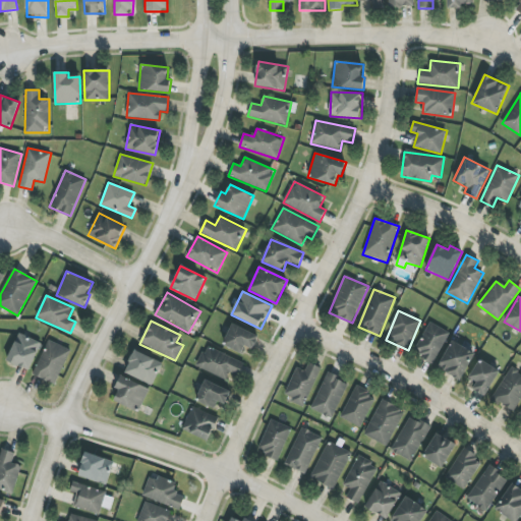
[(449,332),(429,323),(413,354),(432,364),(449,332)]
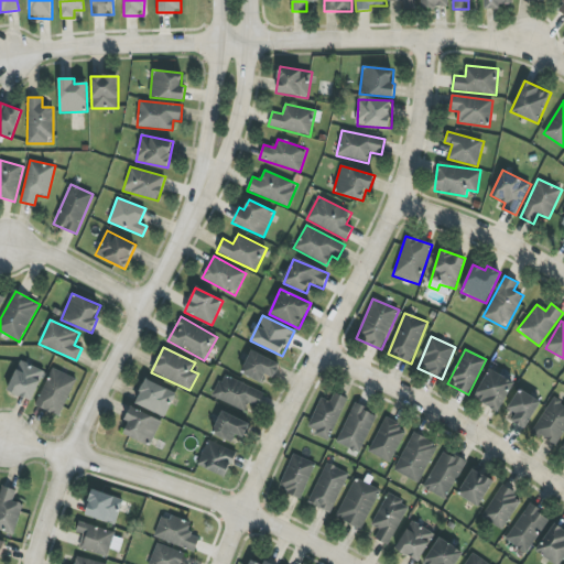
[(280,362),(249,353),(241,375),(263,382),(264,375),(274,378),(280,362)]
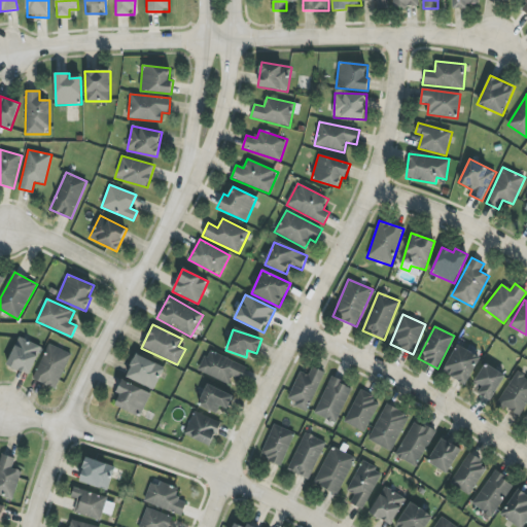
[(31,375),(41,346),(18,338),(7,366),(31,375)]
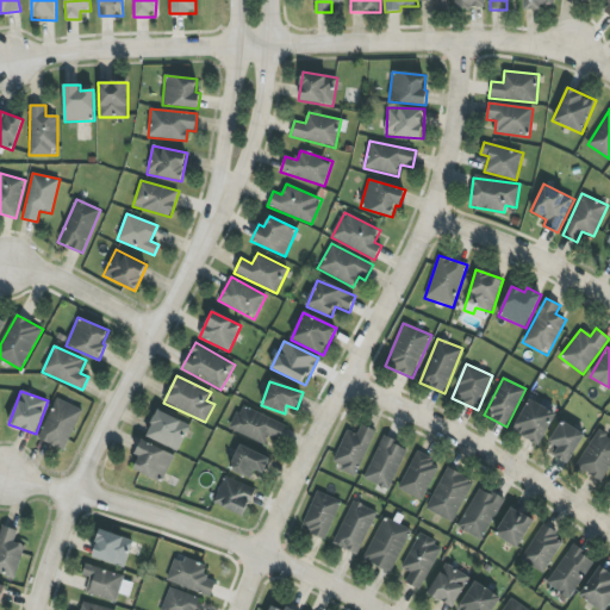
[(81,408),(54,399),(39,441),(67,450),(81,408)]
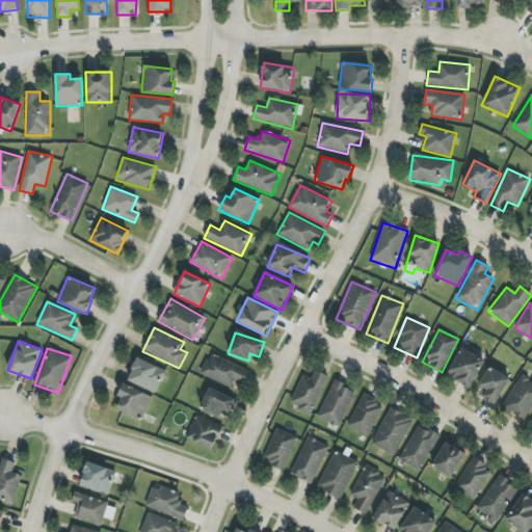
[(485,360),(459,348),(448,377),(473,389),(485,360)]
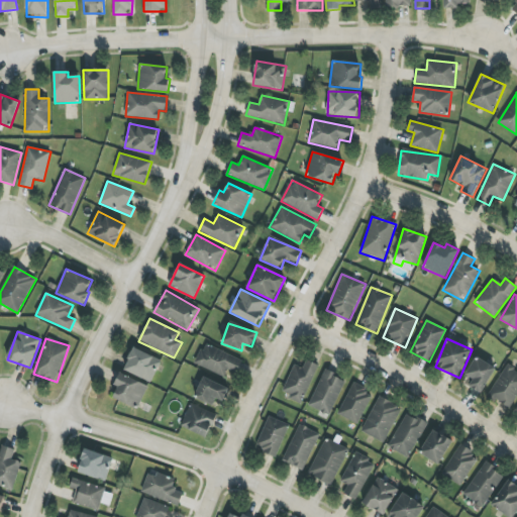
[(195,364),(224,377),(228,370),(237,374),(242,360),(204,343),(195,364)]
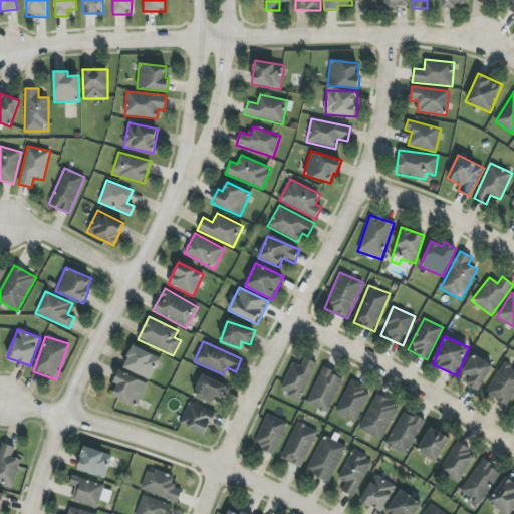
[(161,357),(133,346),(122,368),(152,380),(161,357)]
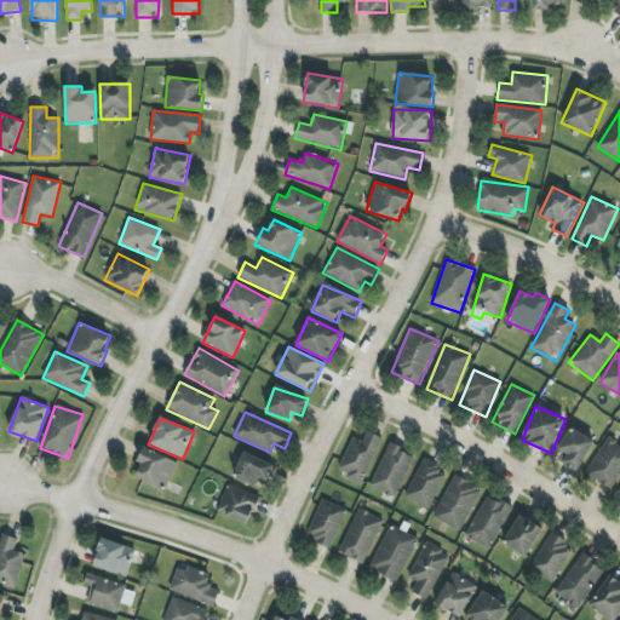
[(567,454),(562,463),(578,472),(596,442),(570,428),(558,449),(567,454)]
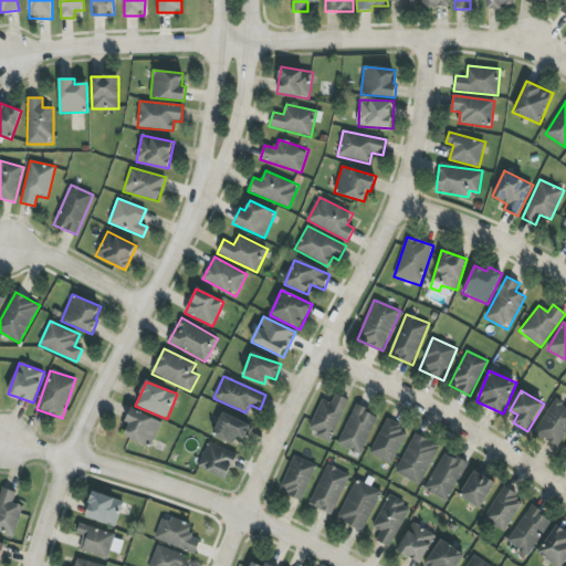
[(322,399),(308,431),(332,441),(349,400),(335,394),(332,404),(322,399)]
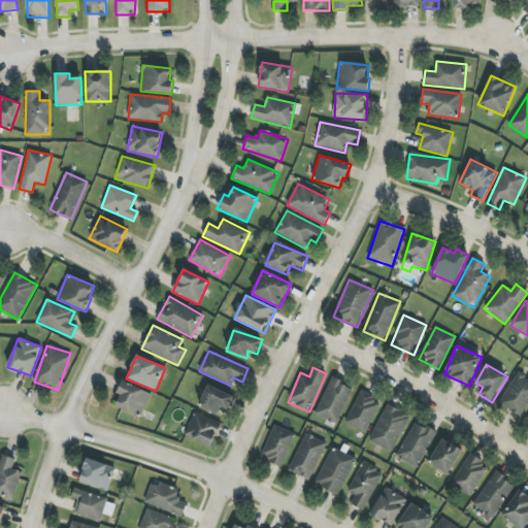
[(500,406),(524,417),(527,405),(527,380),(515,373),(500,406)]
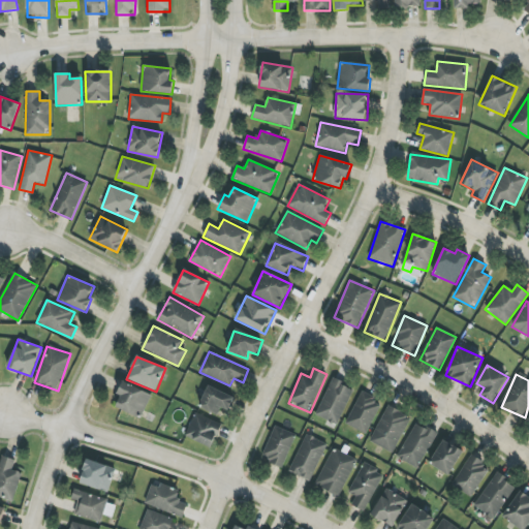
[(337,425),(354,389),(332,378),(315,415),(337,425)]
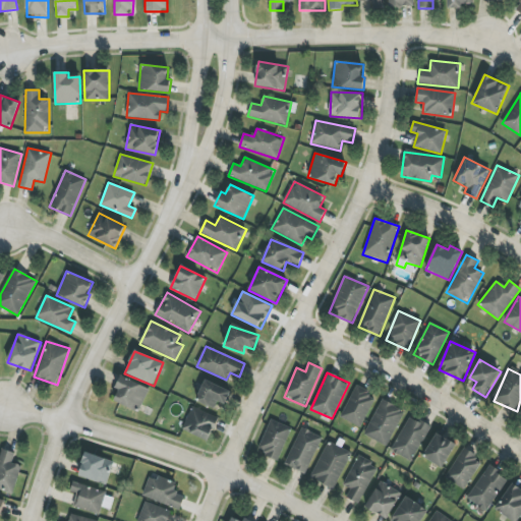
[(114,401),(138,412),(150,390),(121,375),(115,388),(119,390),(114,401)]
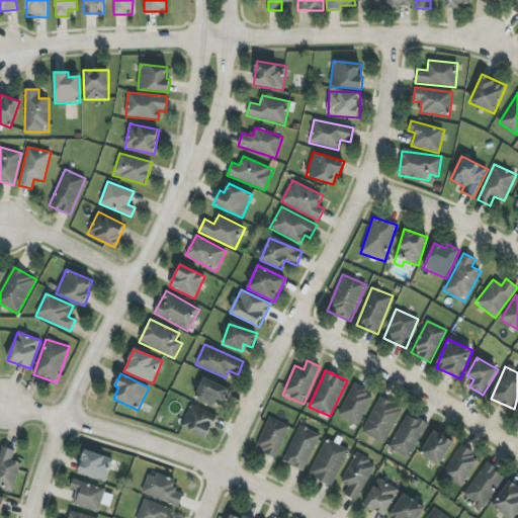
[(217,400),(225,403),(230,389),(203,378),(195,399),(213,407),(217,400)]
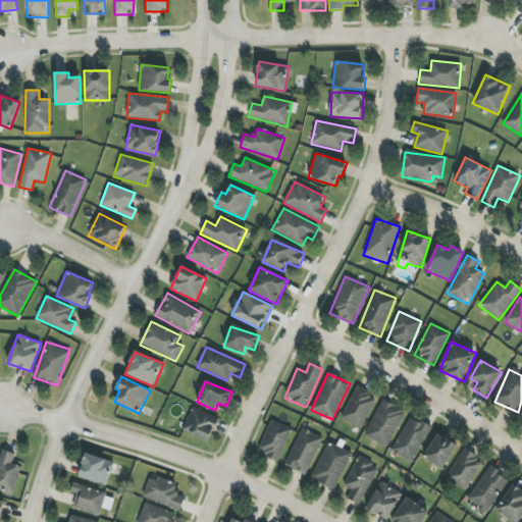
[(363,428),(375,397),(354,387),(342,419),(363,428)]
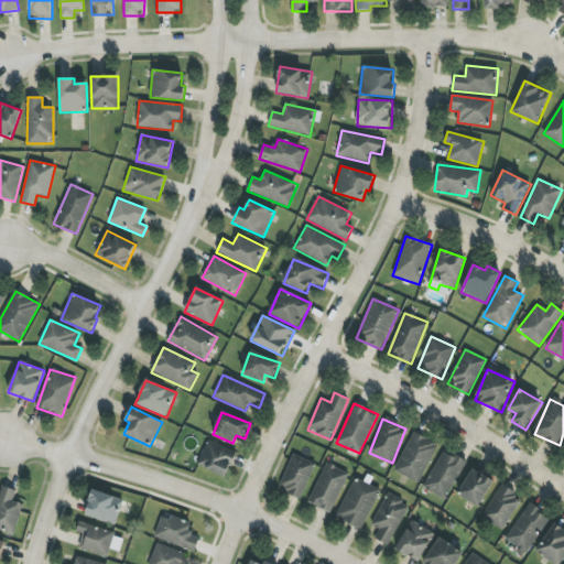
[(396,473),(421,483),(437,443),(411,433),(396,473)]
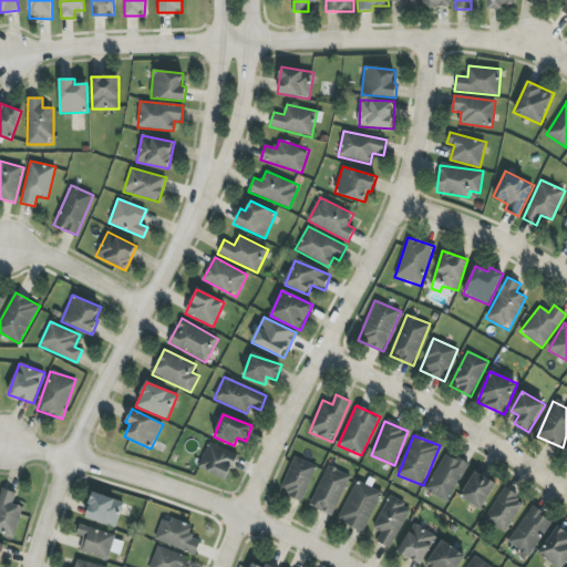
[(238,455),(209,442),(198,467),(227,481),(238,455)]
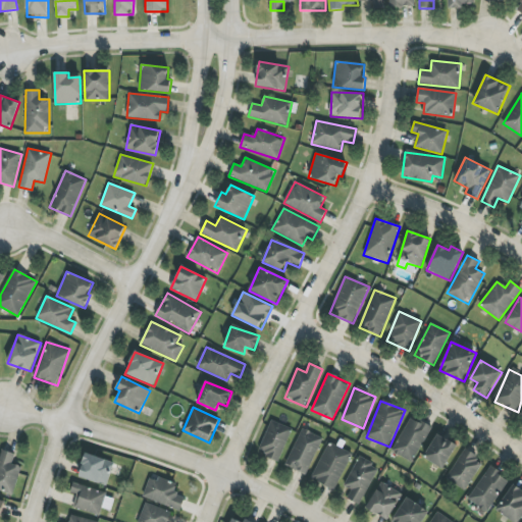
[(414,462),(430,427),(409,417),(393,453),(414,462)]
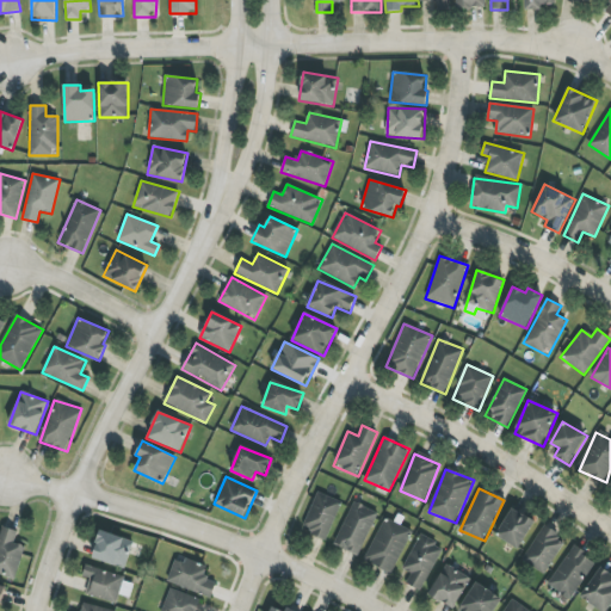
[(327,539),(343,503),(318,492),(302,529),(327,539)]
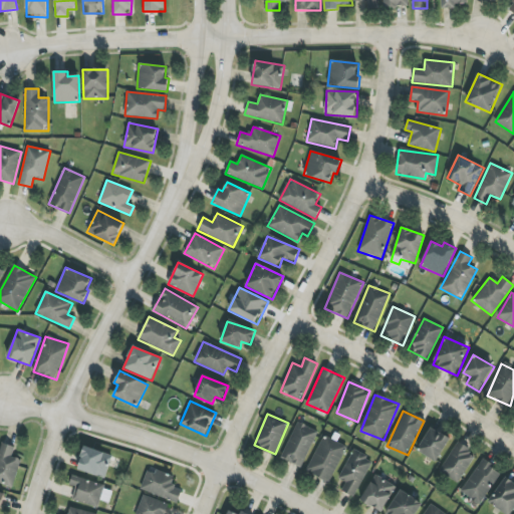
[(317,431),(296,422),(281,459),(302,468),(317,431)]
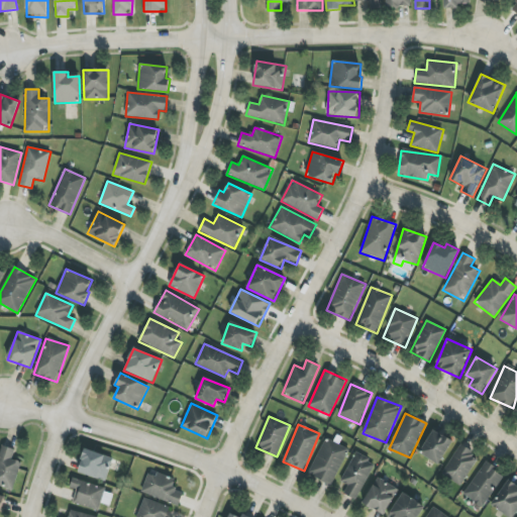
[(419,453),(439,466),(453,442),(433,429),(419,453)]
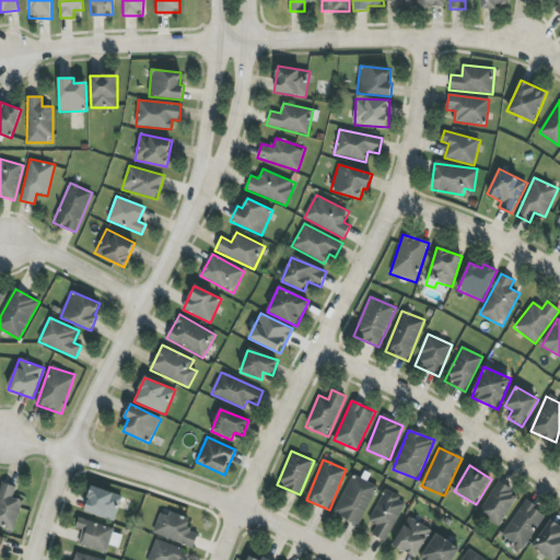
[(359,526),(377,487),(352,475),(334,514),(359,526)]
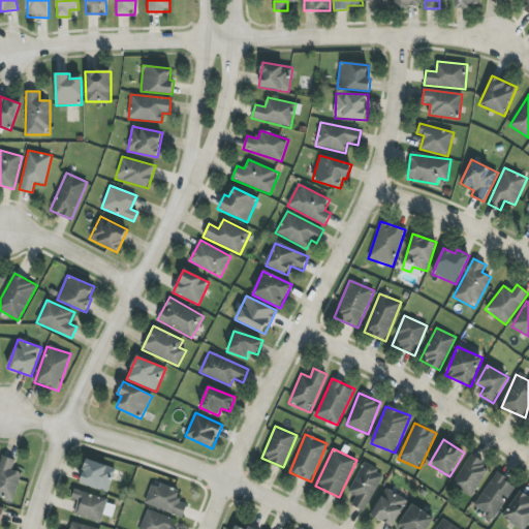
[(16,460),(1,456),(0,459),(0,497),(13,501),(22,472),(12,470),(16,460)]
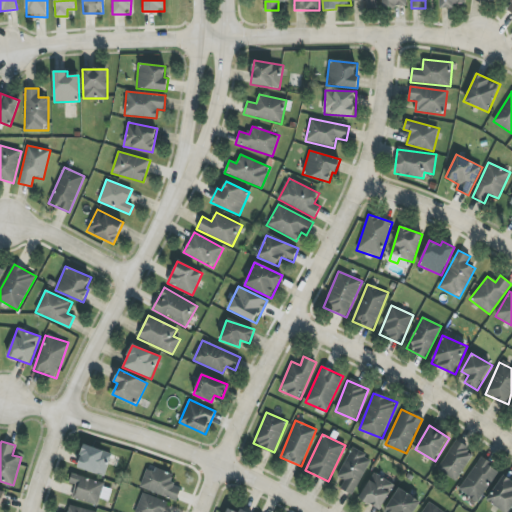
[(437,469),(457,482),(475,453),(455,441),(437,469)]
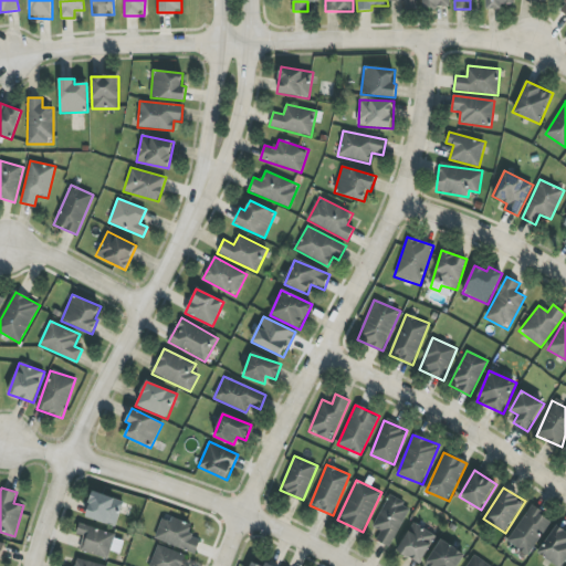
[(124,502),(93,491),(84,516),(115,527),(124,502)]
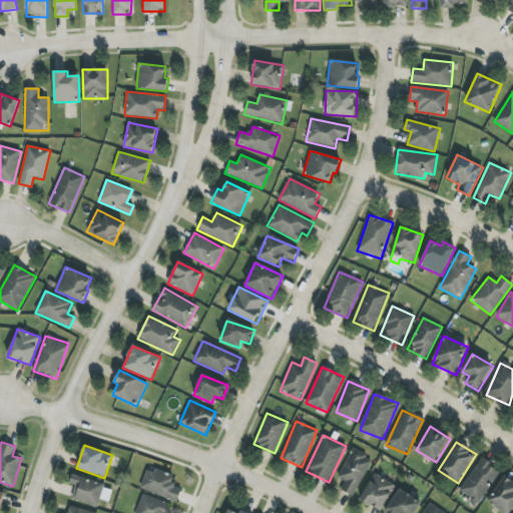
[(354,496),(373,460),(353,449),(338,478),(345,482),(341,490),(354,496)]
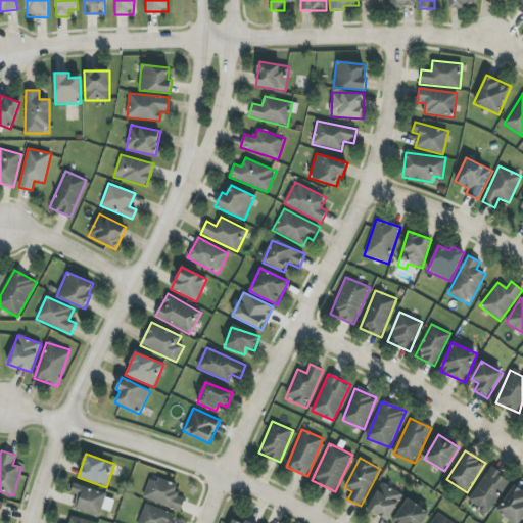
[(469,500),(487,513),(510,480),(491,467),(469,500)]
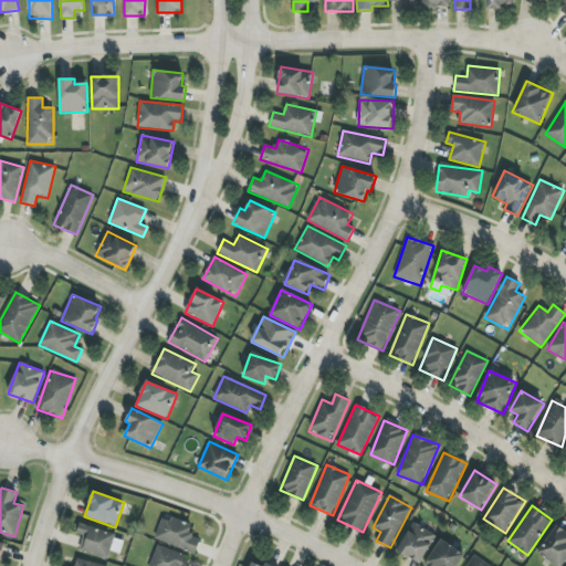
[(200,541),(189,536),(192,526),(171,517),(170,522),(161,519),(155,538),(196,554),(200,541)]
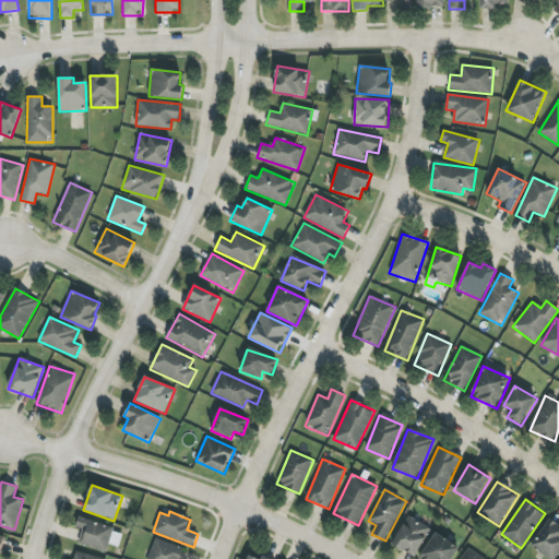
[(415,557),(430,527),(407,516),(392,545),(415,557)]
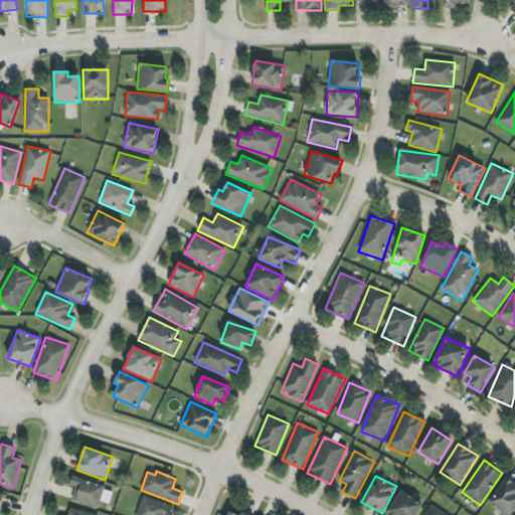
[(110,504),(114,489),(72,478),(69,487),(75,489),(71,501),(99,508),(101,501),(110,504)]
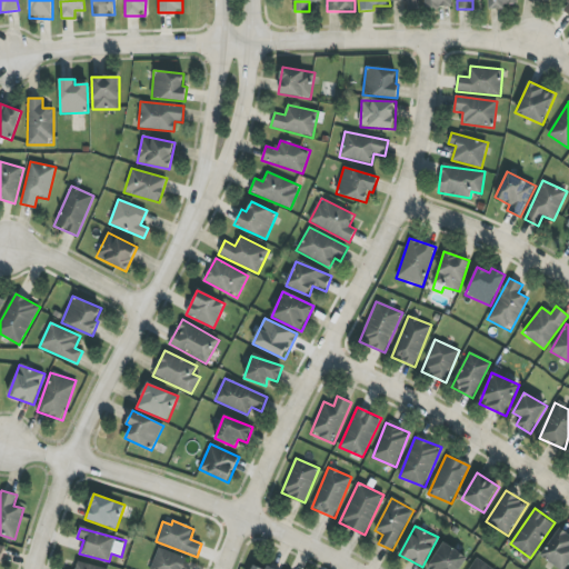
[(540,555),(558,568),(563,568),(568,562),(568,535),(560,528),(540,555)]
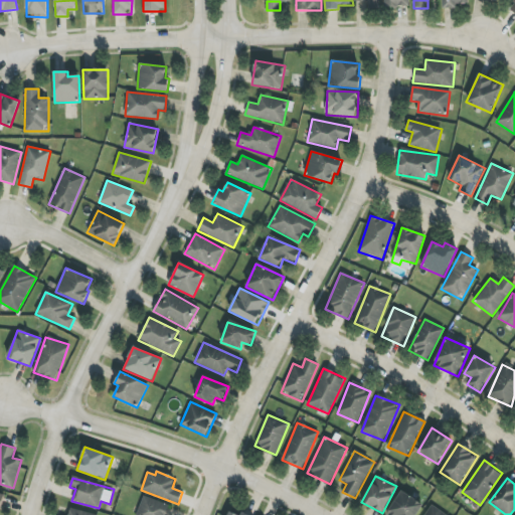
[(416,514),(423,505),(400,491),(385,514),(416,514)]
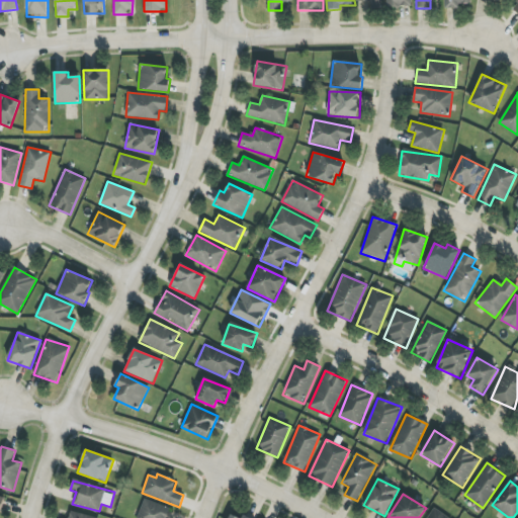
[(137,517),(169,517),(173,510),(145,499),(137,517)]
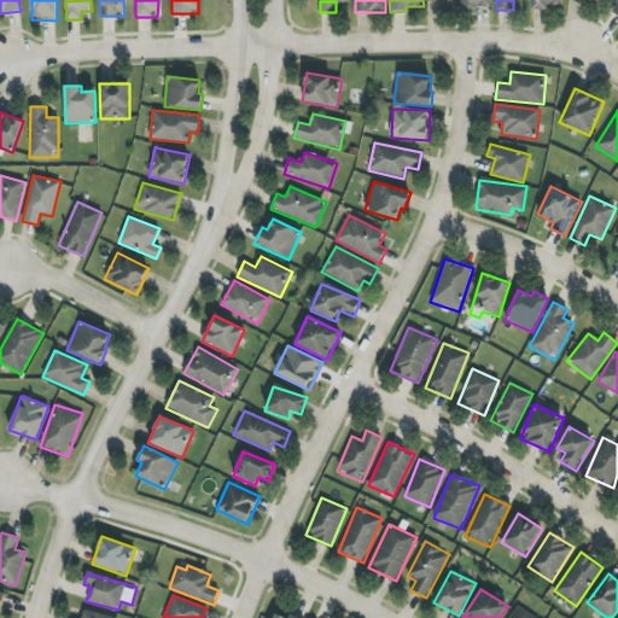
[(535,617),(518,606),(508,617),(535,617)]
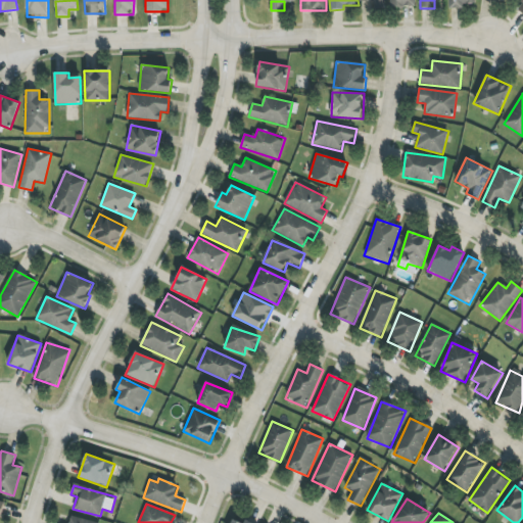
All buildings are outlined.
